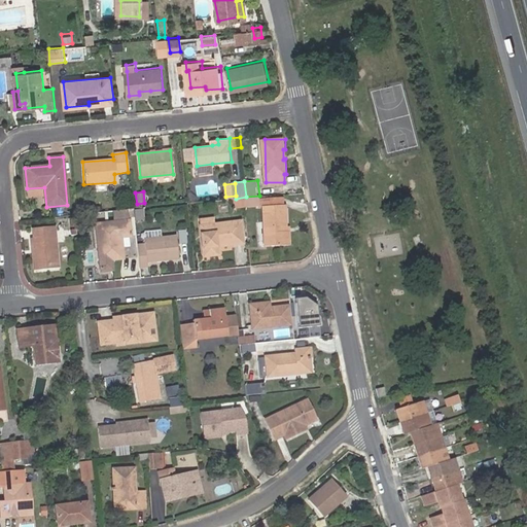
[(286,194),(261,196),(262,206),(267,205),(286,204),(286,194)]
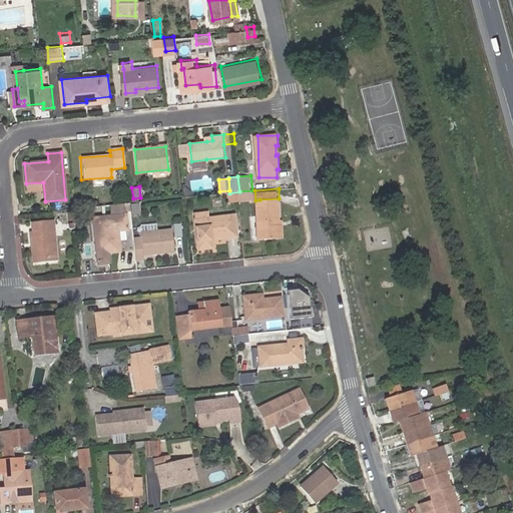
[(239,191),(240,201),(255,200),(254,190),(252,190),(239,191)]
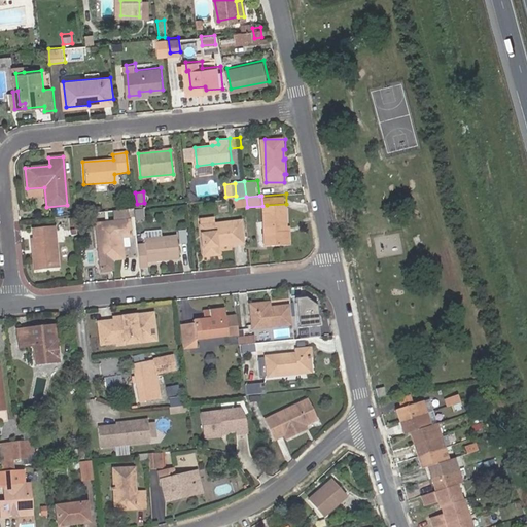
[(237,208),(247,207),(246,197),(236,199),(237,208)]
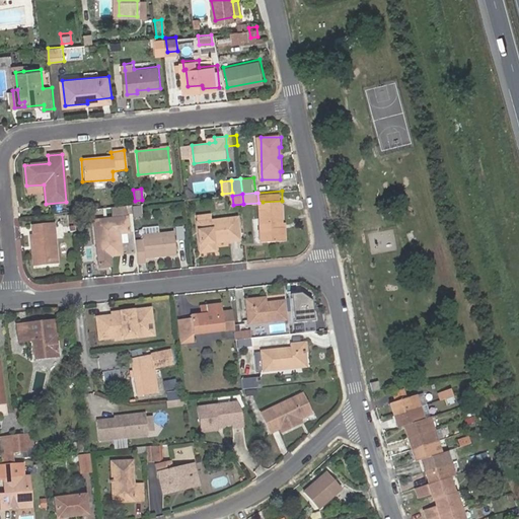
[(285,240),(285,222),(284,201),(282,201),(263,202),(265,241),(285,240)]
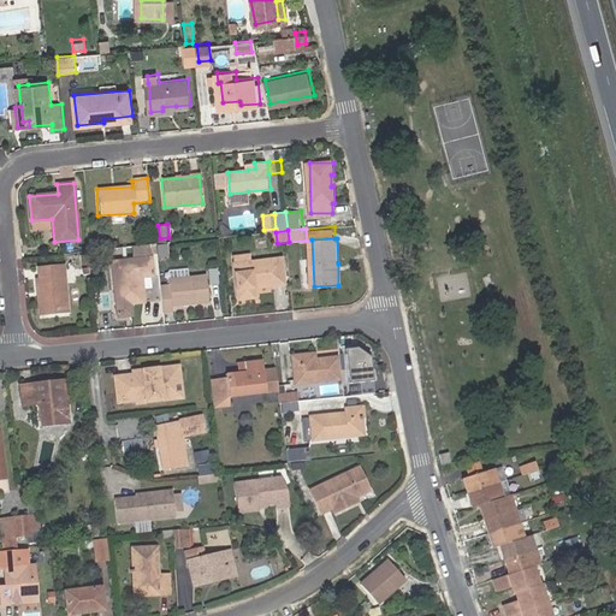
[(164,243),(154,244),(154,253),(155,256),(165,255),(164,243)]
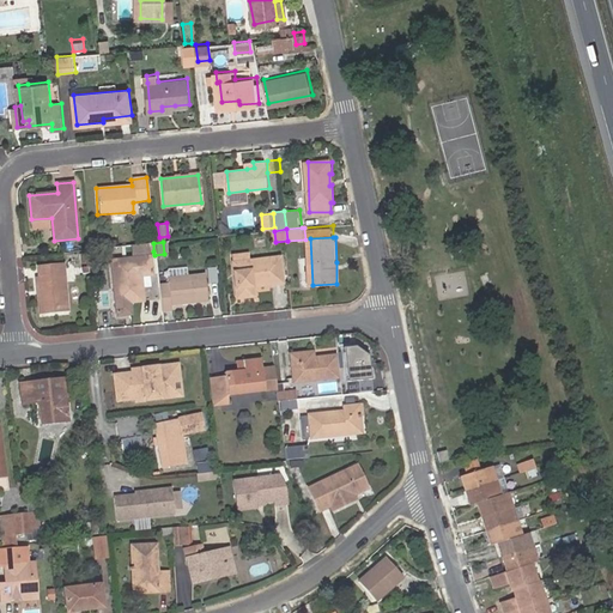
[(153,252),(153,243),(131,246),(131,254),(153,252)]
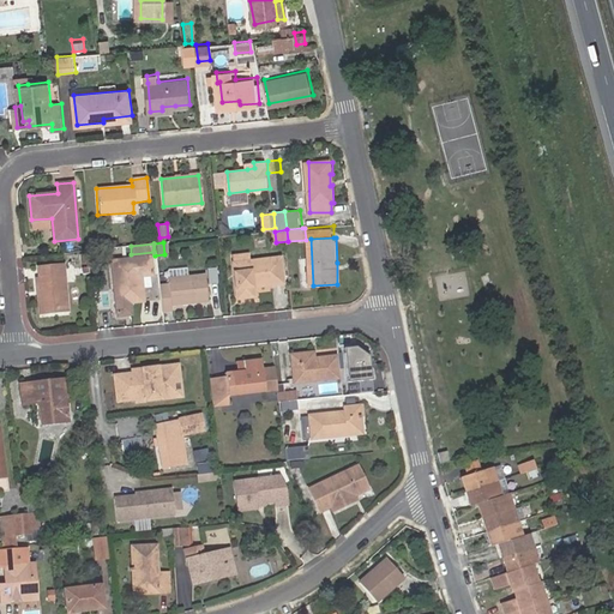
[(91,250),(79,251),(79,260),(91,260),(91,250)]
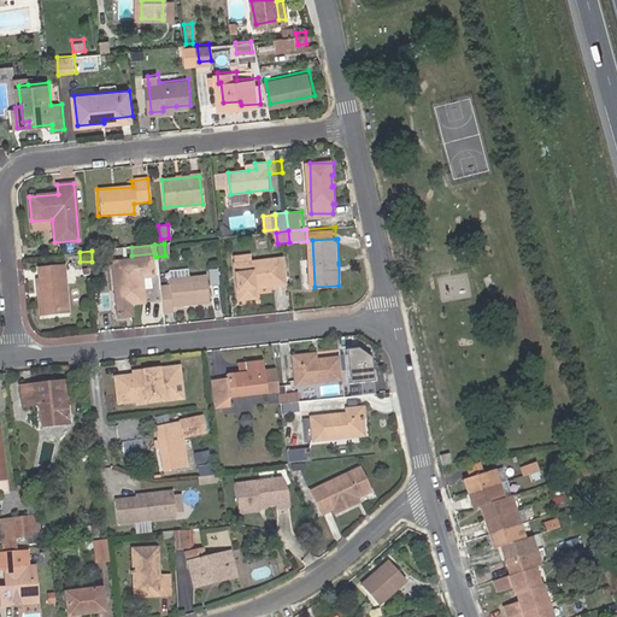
[(251,254),(234,256),(234,264),(238,264),(252,263),(251,254)]
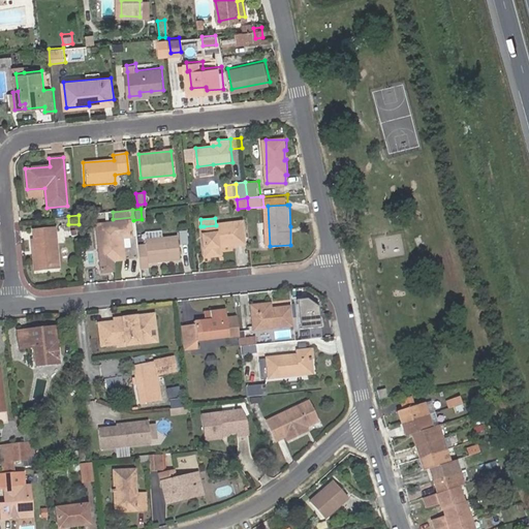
[(97,224),(99,272),(113,270),(111,260),(123,258),(121,238),(130,237),(129,221),(97,224)]
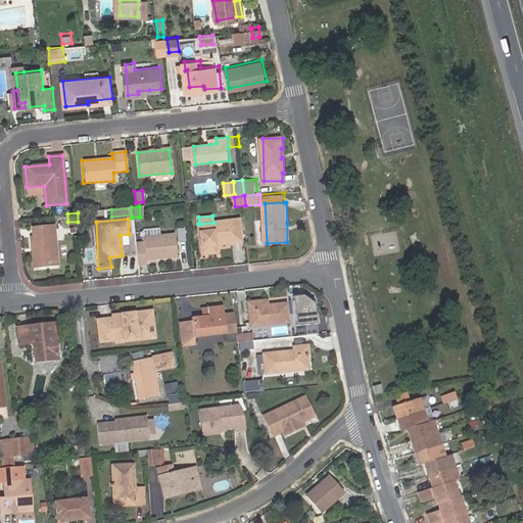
[(201,224),(205,253),(220,251),(219,243),(245,241),(243,220),(214,223),(201,224)]
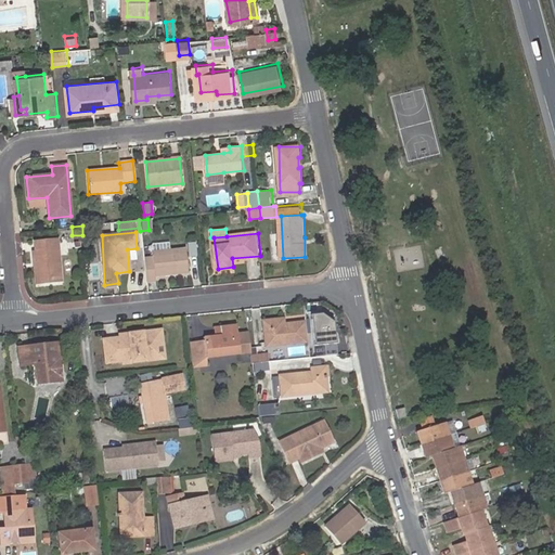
[(37,260),(37,281),(57,281),(57,240),(34,240),(34,249),(30,248),(31,261),(37,260)]
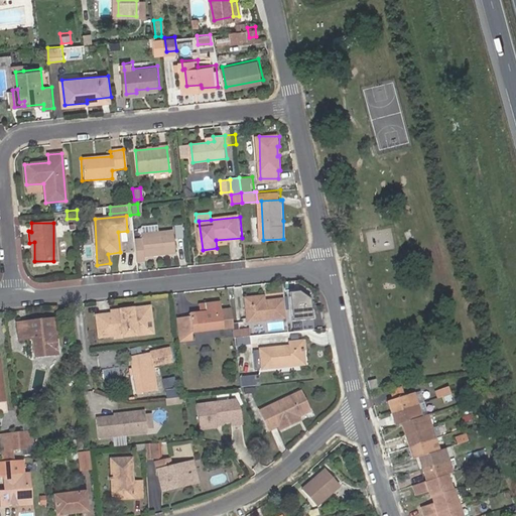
[(132,240),(135,260),(144,259),(143,255),(174,252),(172,231),(141,234),(141,238),(132,240)]
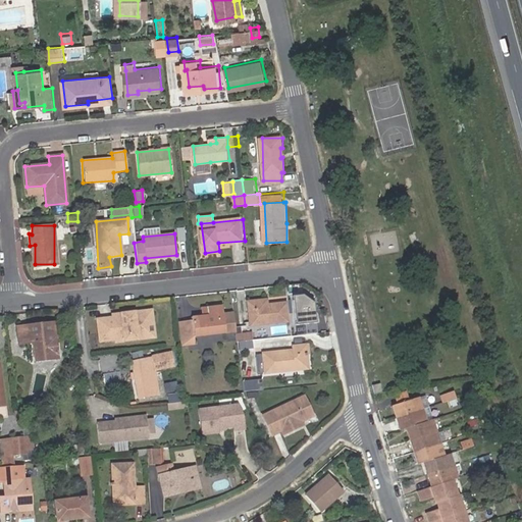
[(304,323),(304,330),(313,330),(312,295),(291,296),(292,323),(304,323)]
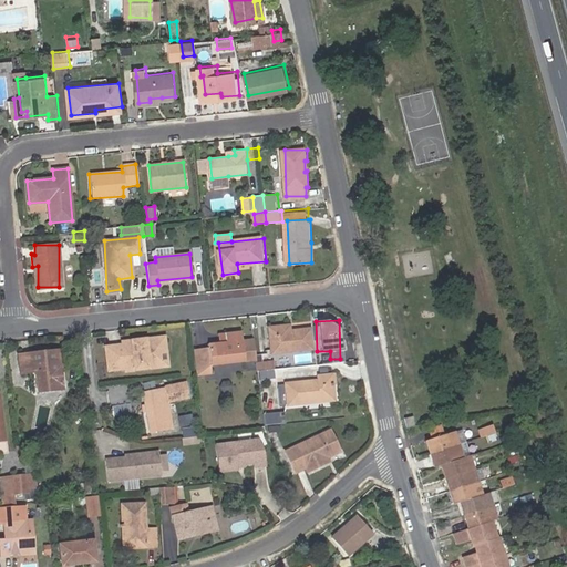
[(310,347),(308,326),(288,328),(287,322),(268,325),(270,350),(310,347)]
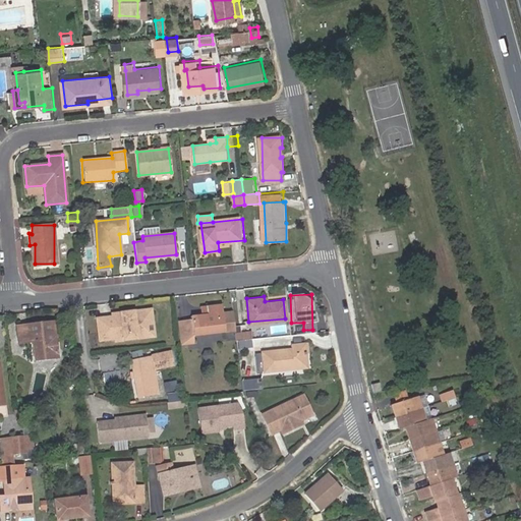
[(208,314),(200,315),(191,316),(191,320),(193,336),(224,333),(234,332),(232,311),(222,312),(221,304),(207,306),(208,314)]
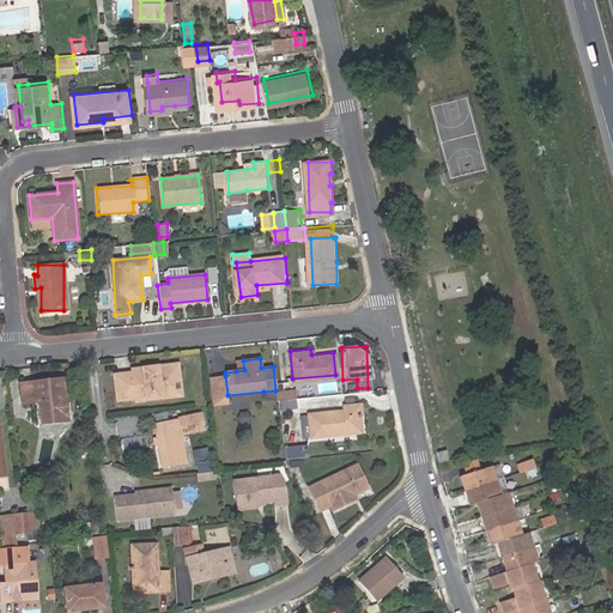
[(177,364),(129,369),(129,372),(133,401),(133,404),(170,400),(169,382),(178,382),(177,364)]
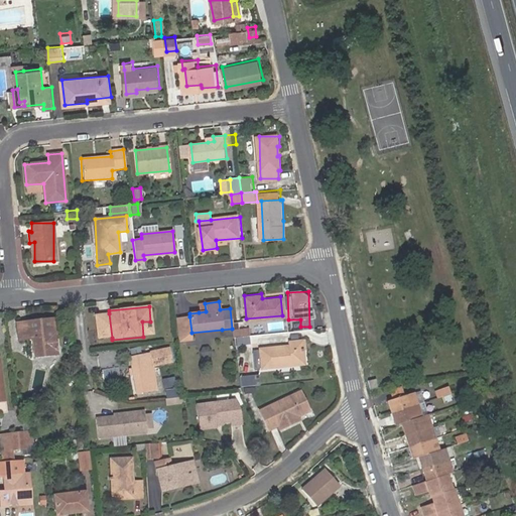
[(109,313),(94,314),(96,339),(111,338),(109,313)]
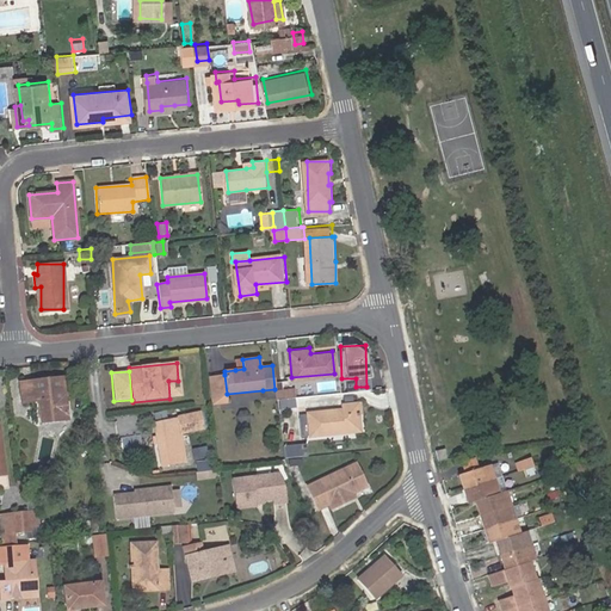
[(224,375),(209,377),(213,405),(228,402),(227,394),(224,375)]
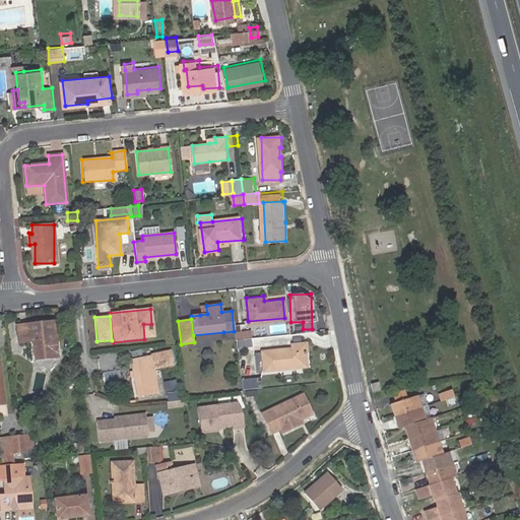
[(55,358),(51,322),(15,326),(16,343),(29,341),(31,360),(55,358)]
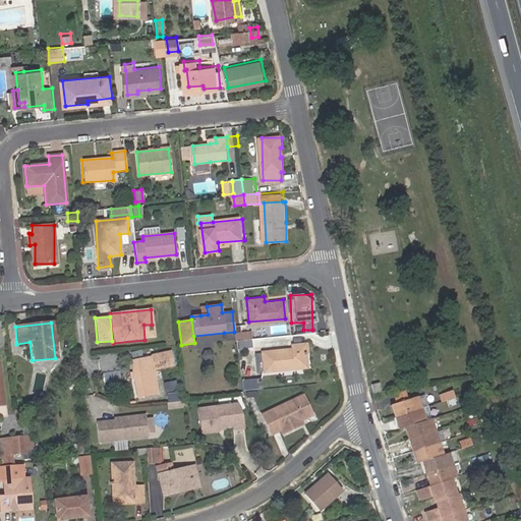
[(152,325),(143,325),(145,340),(154,339),(152,325)]
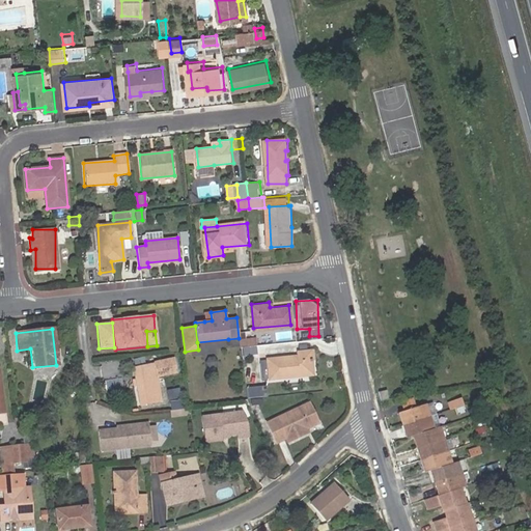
[(309,357),(308,346),(294,348),(295,355),(266,357),(266,360),(267,374),(267,376),(283,374),(283,370),(288,370),(288,373),(308,370),(306,357),(309,357)]
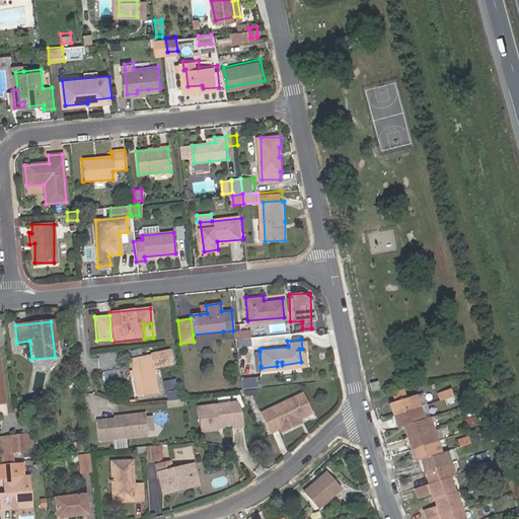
[(304,363),(302,349),(299,349),(301,362),(282,365),(282,362),(277,362),(277,366),(304,363)]
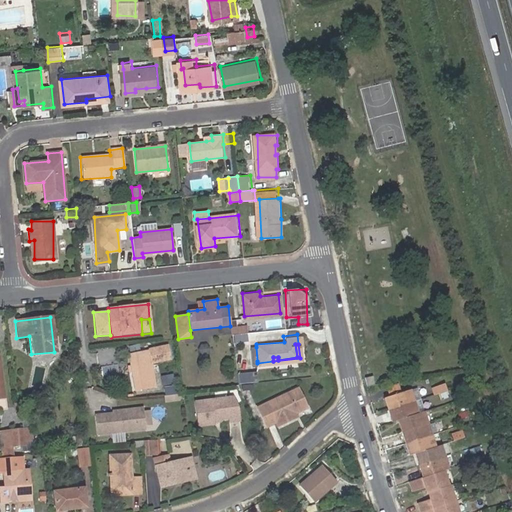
[(257,361),(256,347),(249,347),(250,361),(257,361)]
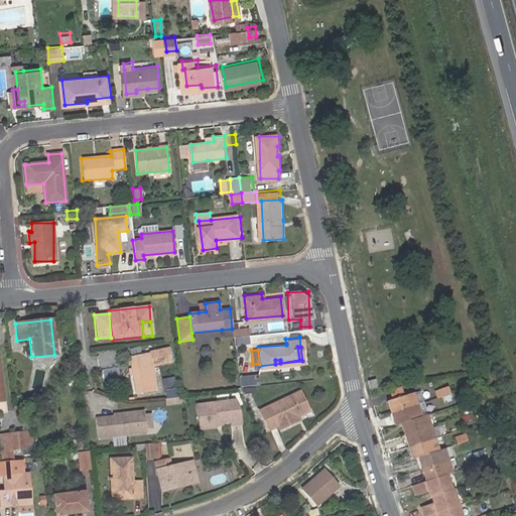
[(149,355),(149,354),(130,357),(133,394),(153,392),(151,369),(163,368),(162,354),(149,355)]
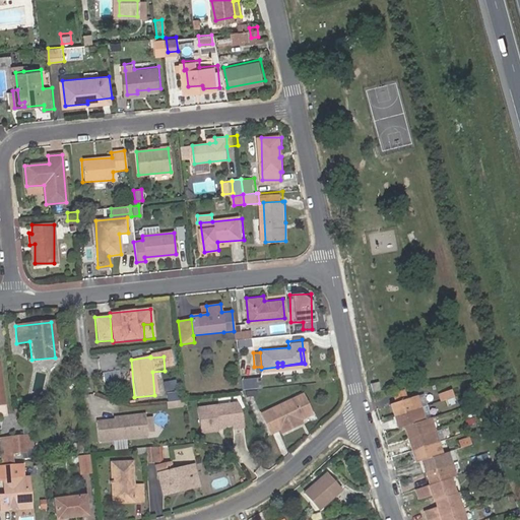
[(370,389),(378,387),(377,378),(368,380),(370,388),(370,389)]
